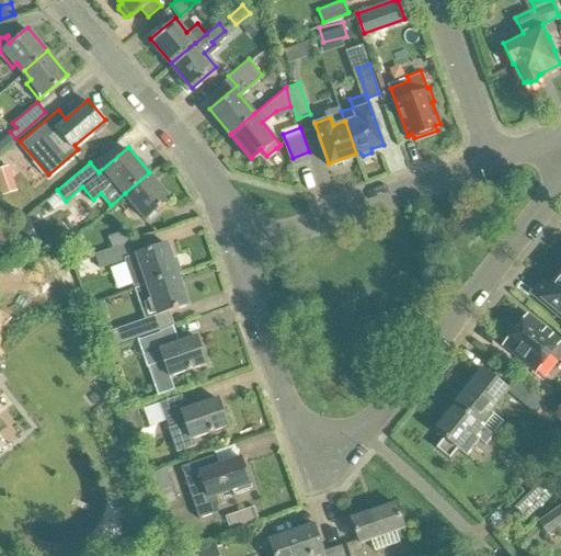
[(9,163),(0,166),(0,179),(13,176),(9,163)]
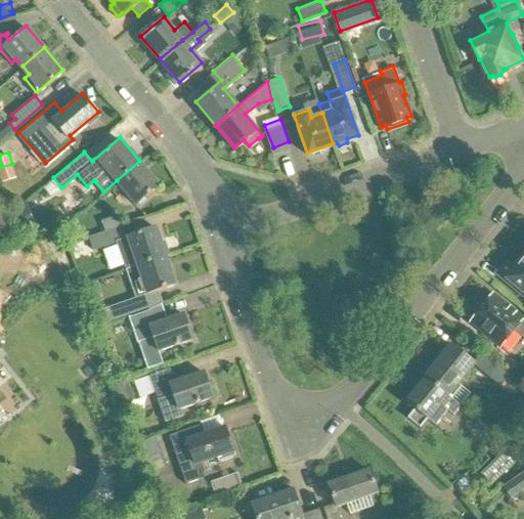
[(139,161),(117,180),(135,203),(158,183),(139,161)]
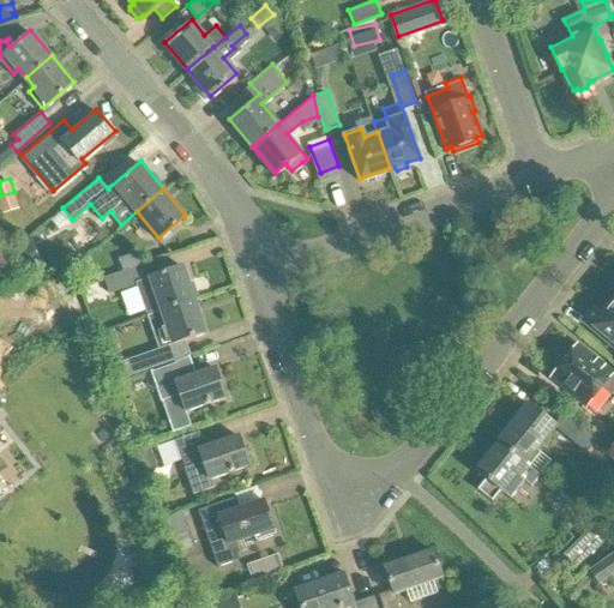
[(30,235),(13,241),(23,268),(40,262),(30,235)]
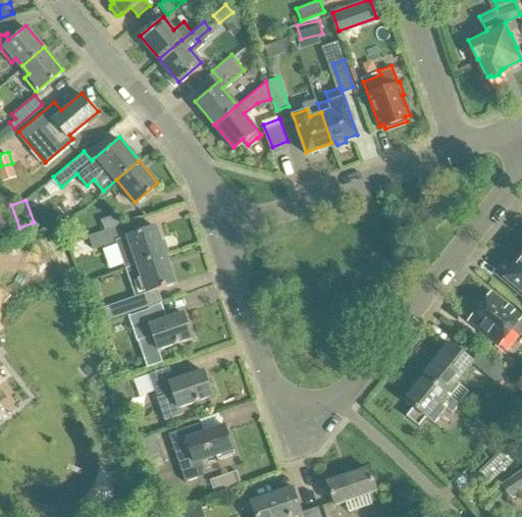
[(0,204),(0,236),(13,233),(3,203),(0,204)]
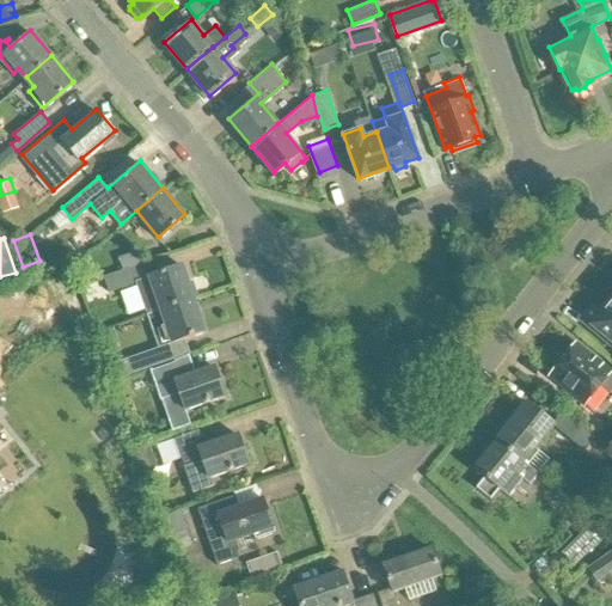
[(118,256),(122,267),(140,261),(136,250),(118,256)]
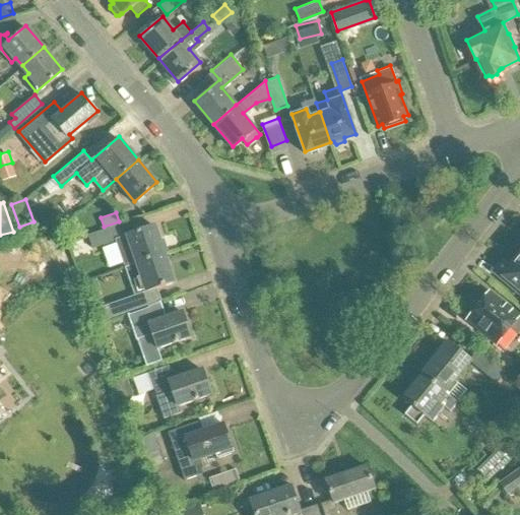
[(135,259),(136,261),(164,251),(163,249),(167,247),(163,237),(158,239),(153,223),(126,233),(126,234),(122,235),(118,222),(87,234),(93,249),(117,241),(120,252),(128,249),(132,260),(135,259)]
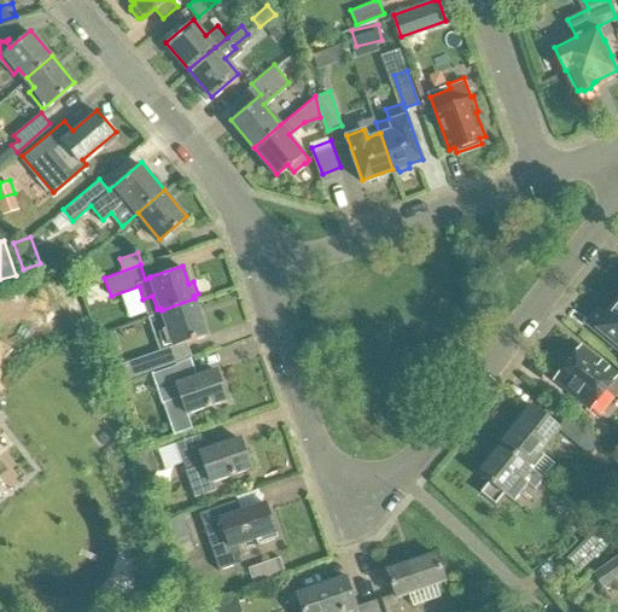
[(162,310),(147,314),(152,330),(162,326),(168,343),(173,342),(173,344),(207,332),(194,298),(162,310)]
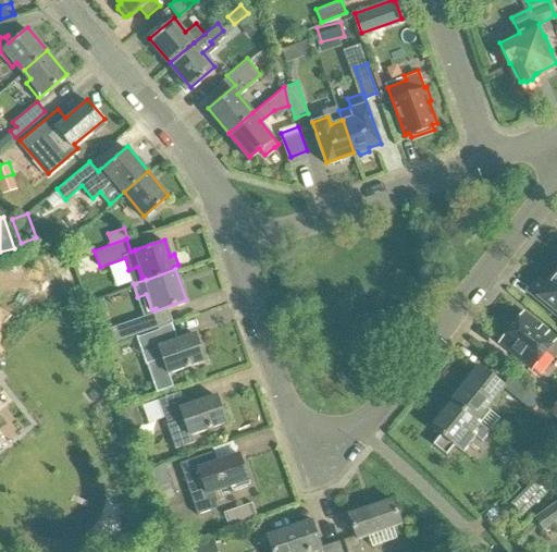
[(556,269),(545,283),(541,279),(532,290),(556,310),(556,269)]
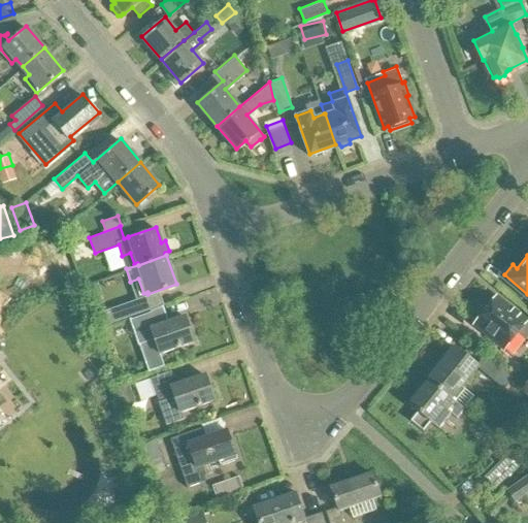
[(527,316),(527,318),(496,293),(492,299),(484,300),(476,309),(477,317),(472,323),(503,348),(518,330),(527,337),(527,316)]
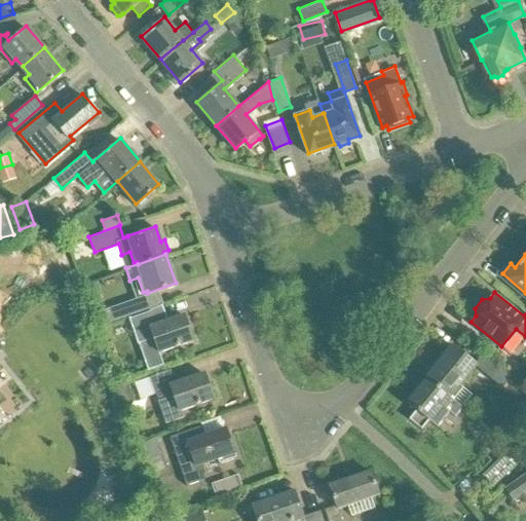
[(97,310),(101,323),(145,307),(140,295),(97,310)]
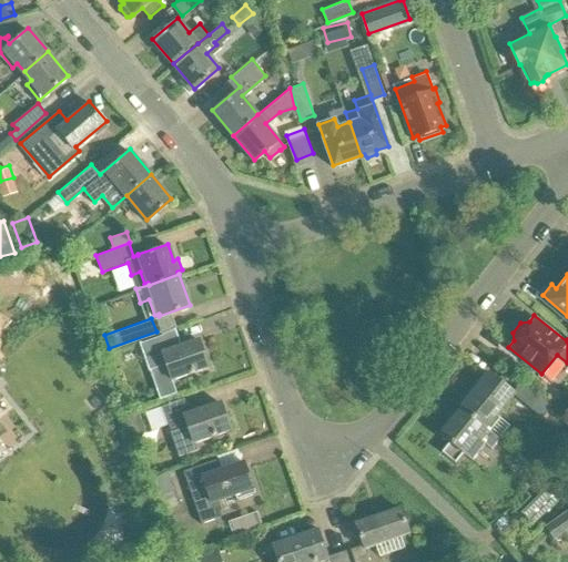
[(140,341),(149,368),(165,363),(171,378),(208,365),(199,337),(166,348),(162,333),(140,341)]
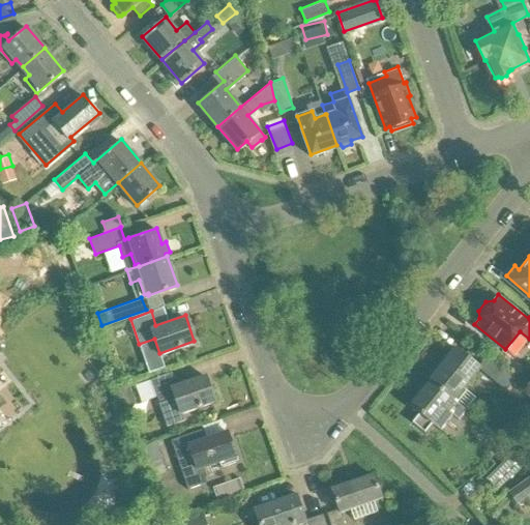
[(424,376),(429,380),(452,399),(471,375),(472,376),(473,375),(472,375),(479,366),(505,387),(514,376),(487,354),(478,365),(457,347),(451,352),(448,350),(427,377),(425,376),(424,376)]
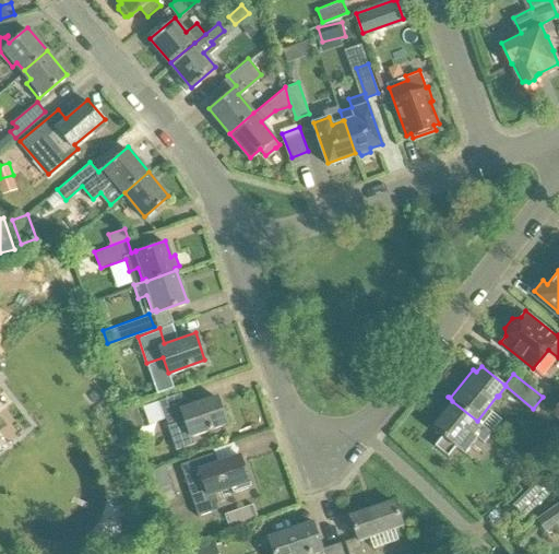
[(165,415),(168,424),(185,419),(190,435),(226,422),(216,395),(186,405),(180,390),(159,398),(159,399),(139,405),(145,423),(165,415)]
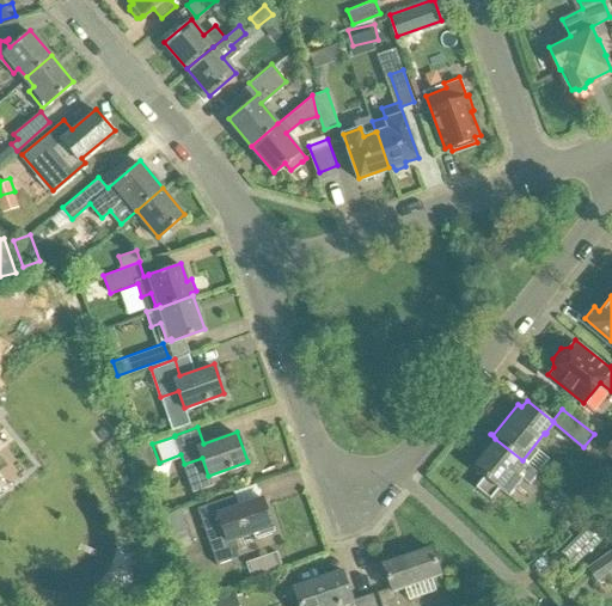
[(522,460),(495,439),(475,465),(473,465),(472,465),(484,475),(475,485),(490,497),(499,487),(508,495),(509,494),(508,494),(522,477),(528,483),(538,472),(522,460)]
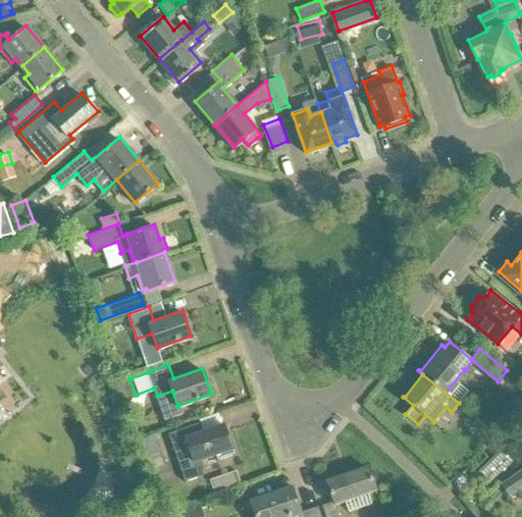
[(173,430),(168,432),(185,479),(199,474),(194,460),(198,459),(216,452),(217,456),(233,451),(224,423),(222,424),(204,430),(202,431),(198,422),(192,424),(173,430)]
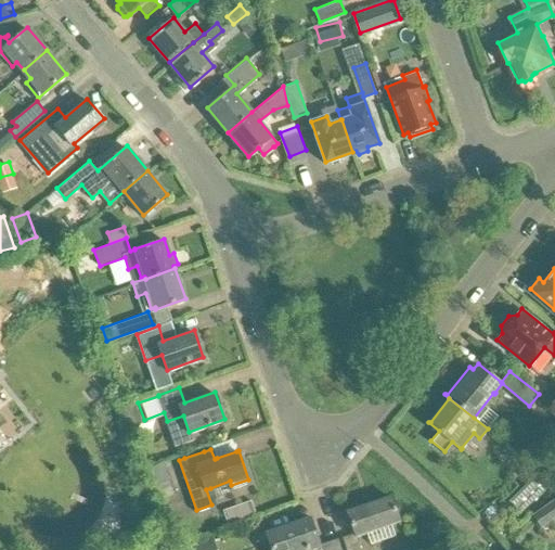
[(153,464),(164,496),(176,491),(165,460),(153,464)]
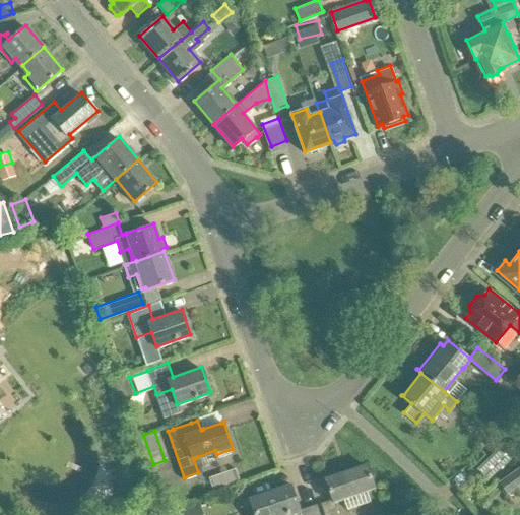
[(505,440),(477,467),(488,477),(515,450),(505,440)]
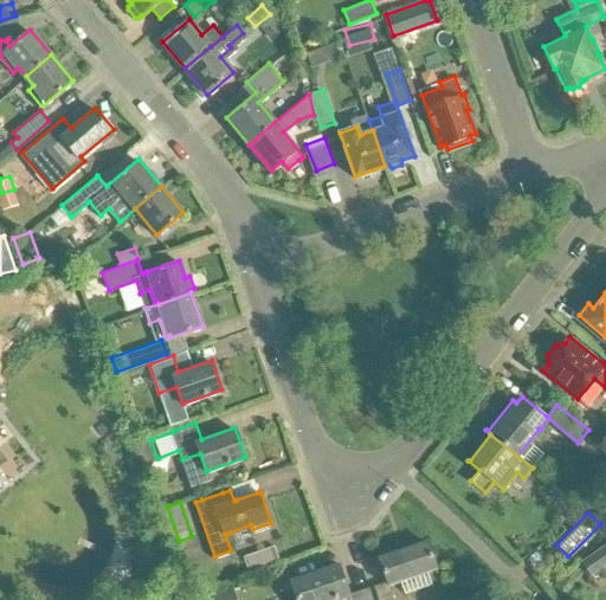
[(436,567),(427,541),(392,553),(389,547),(376,552),(386,580),(374,585),(379,599),(393,599),(388,584),(400,580),(405,592),(431,582),(427,571),(436,567)]
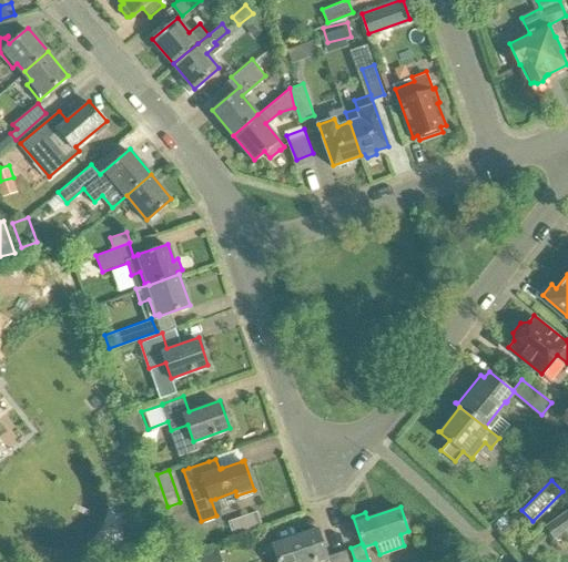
[(257,509),(245,513),(250,527),(262,522),(257,509)]
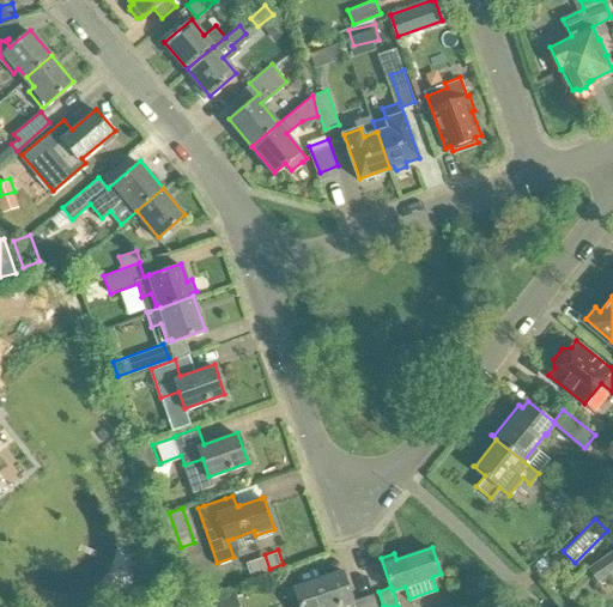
[(612,550),(589,566),(599,580),(612,569),(612,550)]
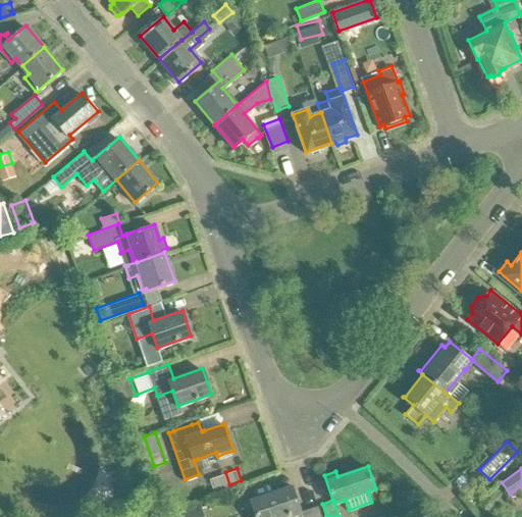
[(321,516),(317,505),(300,511),(292,486),(251,501),(256,516),(321,516)]
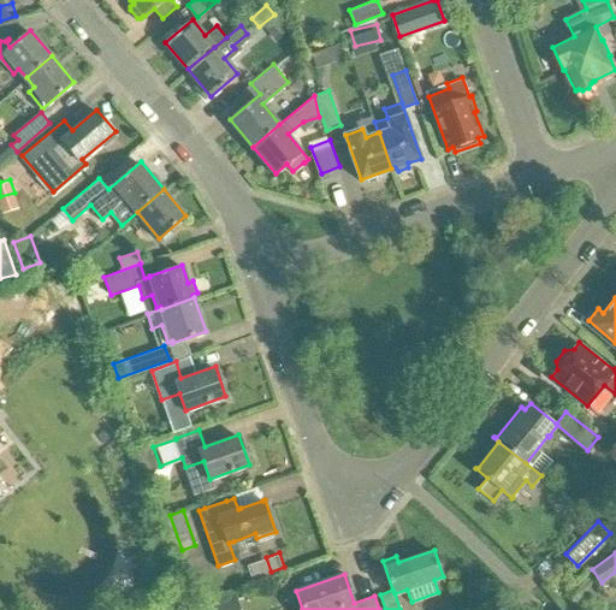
[(242,609),(237,593),(207,603),(208,609),(242,609)]
